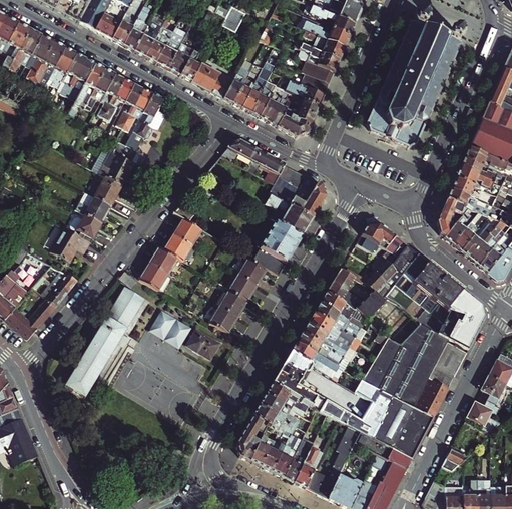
[(41,0),(79,20),(90,0),(41,0)]
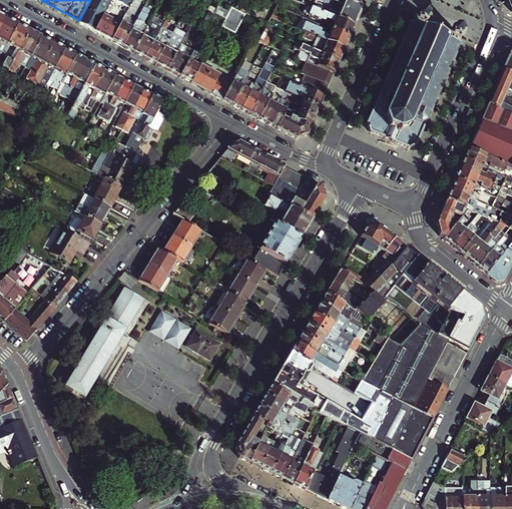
[(90,0),(79,20),(95,29),(106,10),(122,19),(132,0),(90,0)]
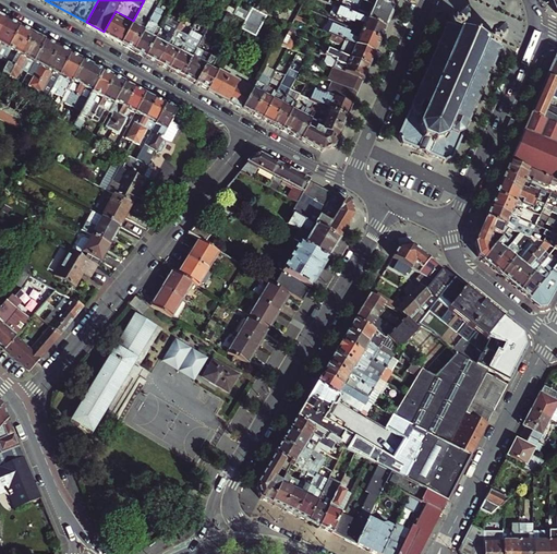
[(122,41),(134,48),(149,21),(144,19),(154,0),(144,0),(133,21),(122,41)]
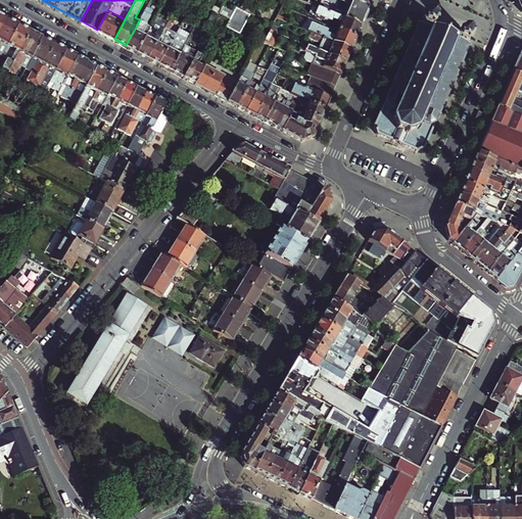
[(140,19),(126,45),(138,51),(152,24),(146,20),(157,0),(150,0),(140,19)]
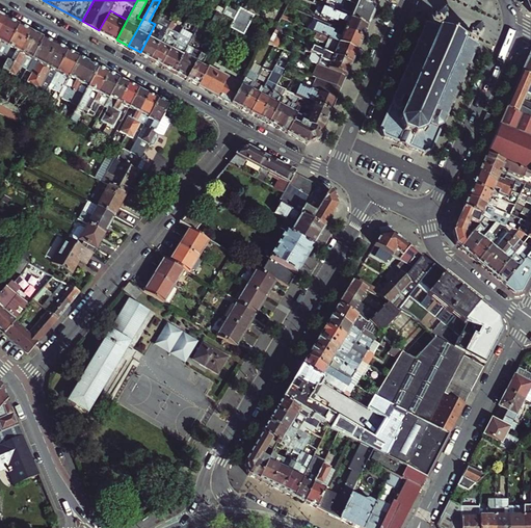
[(368,24),(377,4),(368,0),(342,0),(344,1),(340,10),(368,24)]
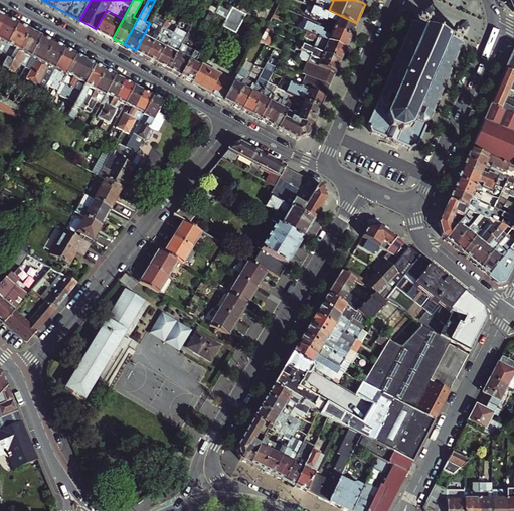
[(337,20),(334,26),(352,34),(356,23),(329,10),(310,2),(306,9),(328,18),(329,16),(337,20)]
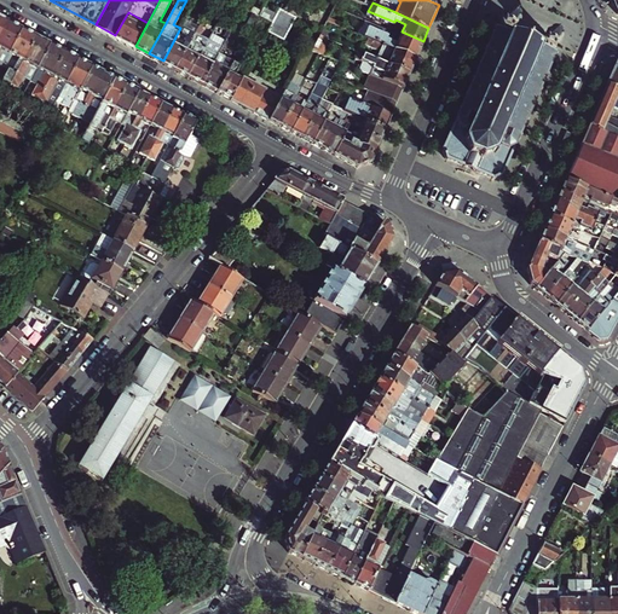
[(296,13),(282,5),(273,19),(269,28),(284,36),(296,13)]
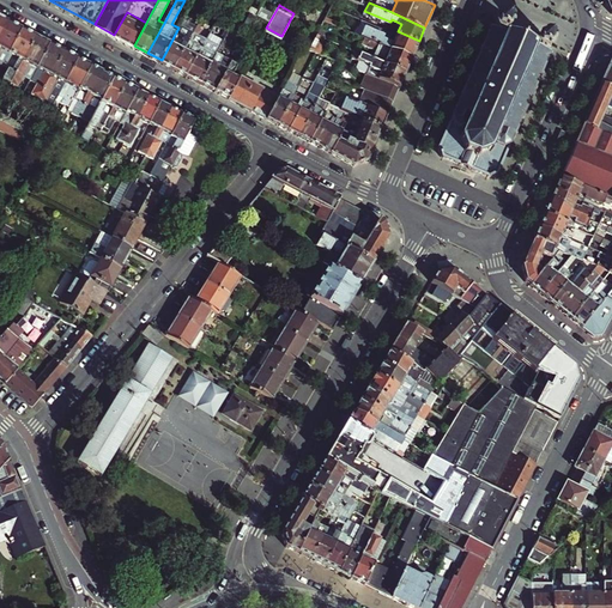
[(134,46),(146,23),(127,12),(114,35),(134,46)]
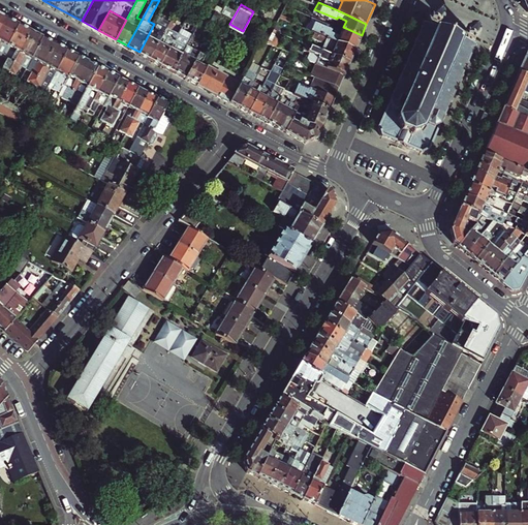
[(473,44),(475,45),(475,43),(469,41),(474,39),(476,34),(474,30),(469,29),(465,30),(464,33),(438,22),(439,19),(438,14),(434,13),(430,14),(428,19),(429,24),(423,21),(422,22),(424,23),(420,33),(417,32),(416,34),(418,34),(414,44),(412,43),(411,45),(413,47),(409,56),(407,55),(407,57),(408,58),(404,67),(402,67),(402,69),(403,69),(399,80),(397,79),(397,81),(398,81),(394,91),(393,90),(392,92),(393,93),(379,125),(381,132),(422,150),(429,147),(443,115),(444,115),(445,113),(444,113),(448,103),(449,103),(451,102),(449,101),(454,91),(455,92),(456,90),(454,90),(459,80),(460,80),(461,79),(459,78),(463,68),(465,69),(465,67),(464,67),(468,57),(470,57),(471,56),(469,55),(473,44)]
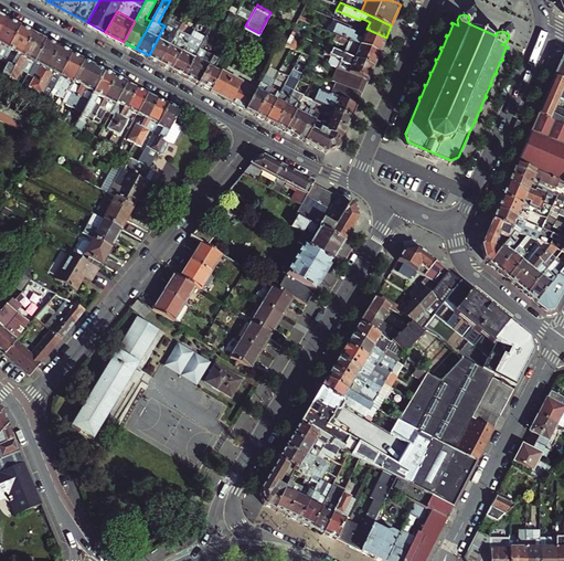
[(7,17),(0,29),(0,46),(2,43),(8,46),(20,23),(7,17)]
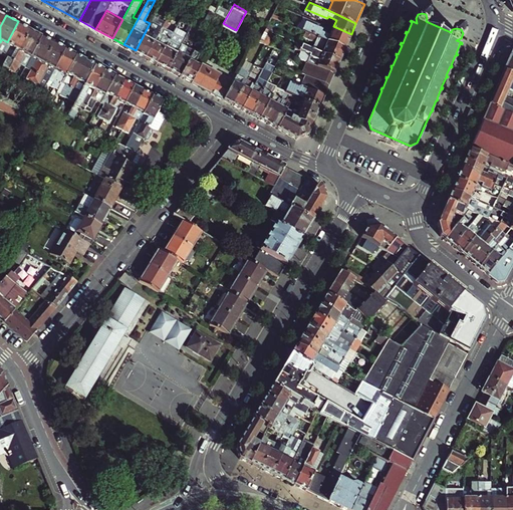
[(297,24),(305,28),(345,46),(351,34),(333,26),(330,33),(322,29),(323,27),(301,17),(297,24)]
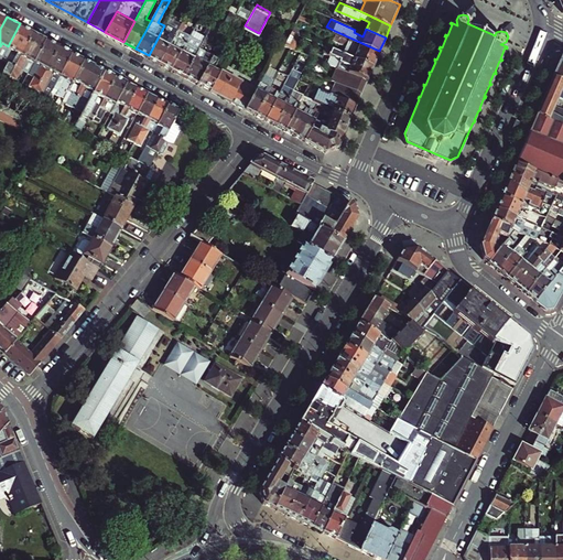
[(166,20),(164,25),(149,55),(161,62),(180,27),(166,20)]
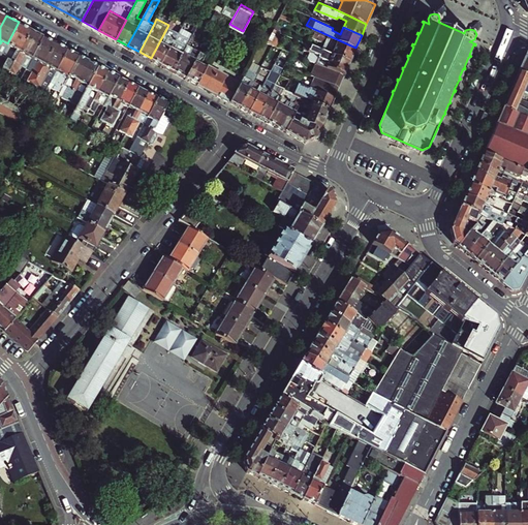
[(7,43),(0,57),(0,63),(4,65),(8,57),(14,60),(31,29),(19,22),(7,43)]
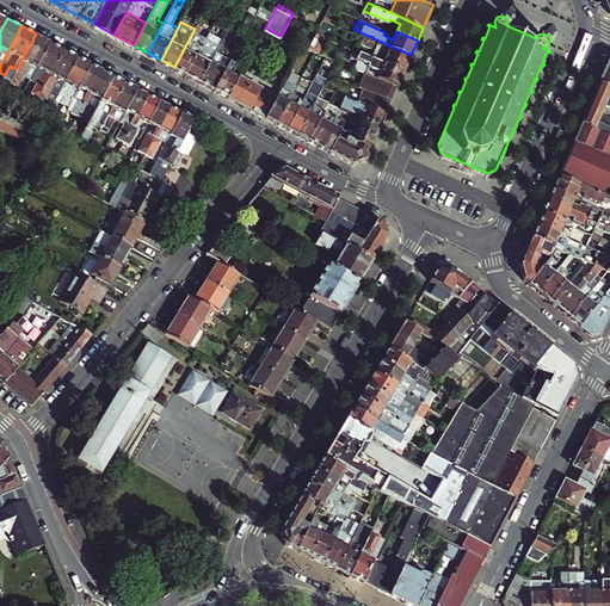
[(195,29),(174,67),(188,73),(209,33),(211,29),(207,26),(203,33),(197,30),(198,28),(196,26),(195,29)]
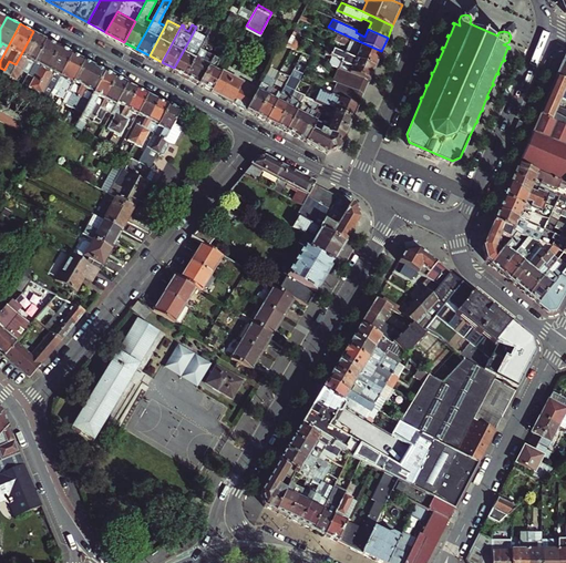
[(23,80),(45,38),(33,31),(16,64),(21,68),(17,77),(23,80)]
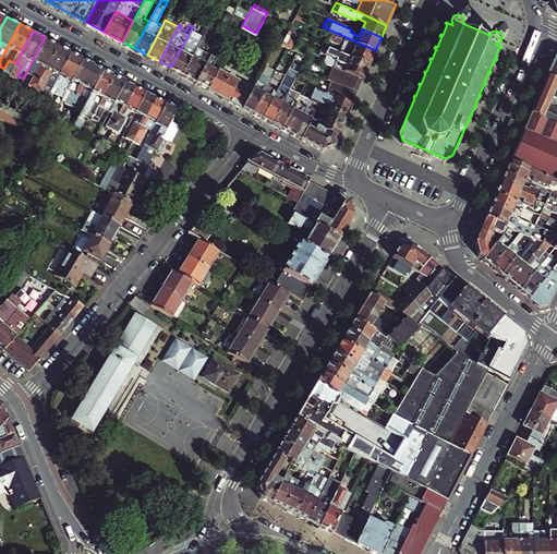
[(194,33),(191,31),(171,67),(183,73),(198,45),(204,34),(202,33),(198,38),(193,35),(194,33)]
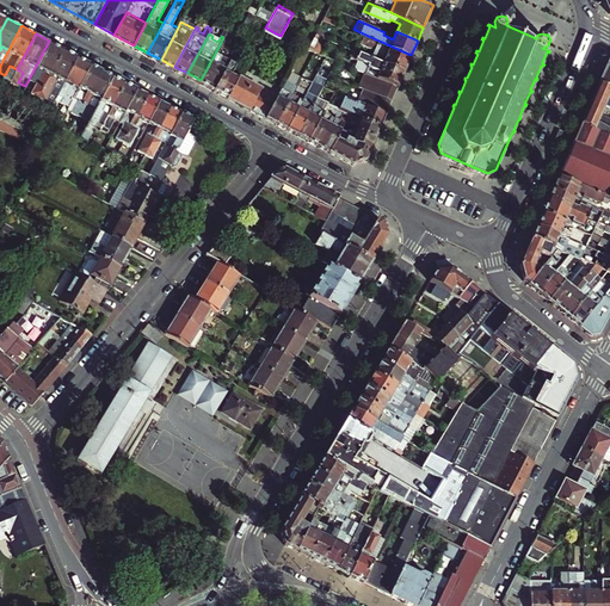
[(382,60),(405,69),(411,55),(363,33),(361,39),(375,47),(374,50),(384,55),(382,60)]
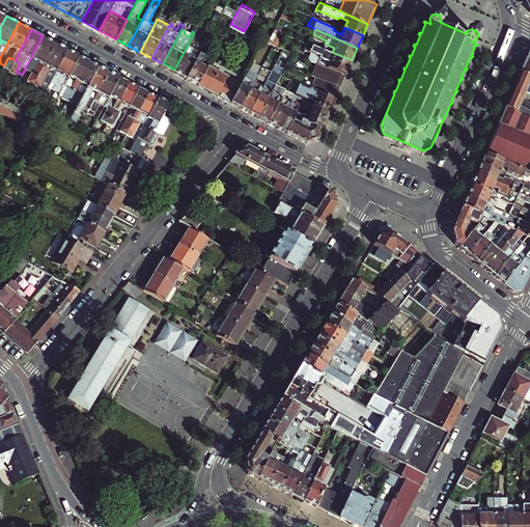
[(38,73),(55,42),(43,35),(22,75),(28,78),(32,70),(38,73)]
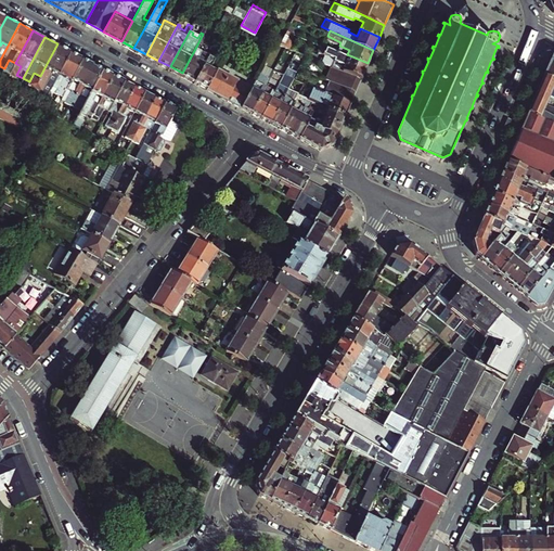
[(71,50),(58,43),(40,76),(29,98),(36,101),(47,79),(53,84),(54,81),(71,50)]
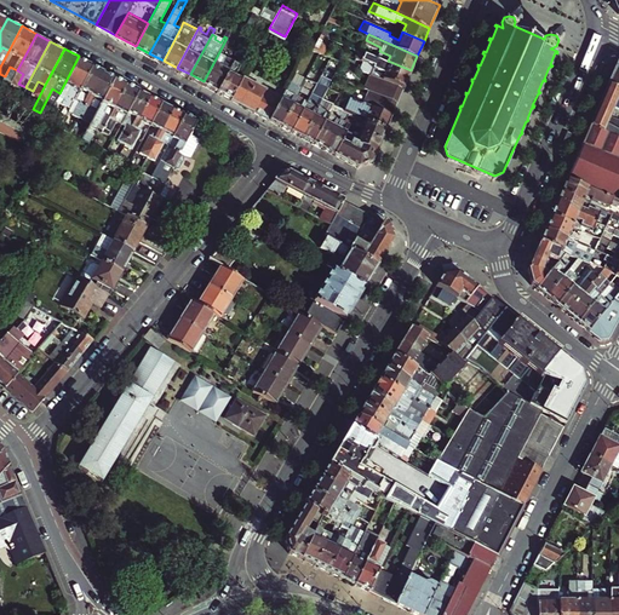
[(218,90),(235,59),(235,58),(221,50),(204,81),(218,90)]
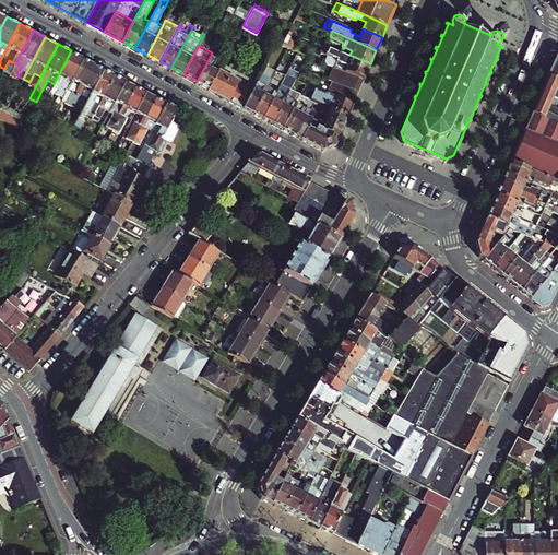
[(365,77),(370,63),(349,55),(330,46),(323,59),(334,65),(365,77)]
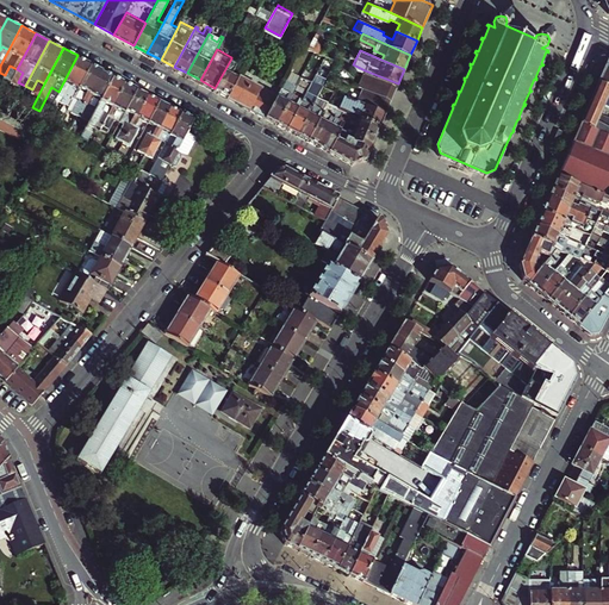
[(74,95),(91,62),(78,55),(60,89),(66,92),(61,99),(69,104),(74,95)]
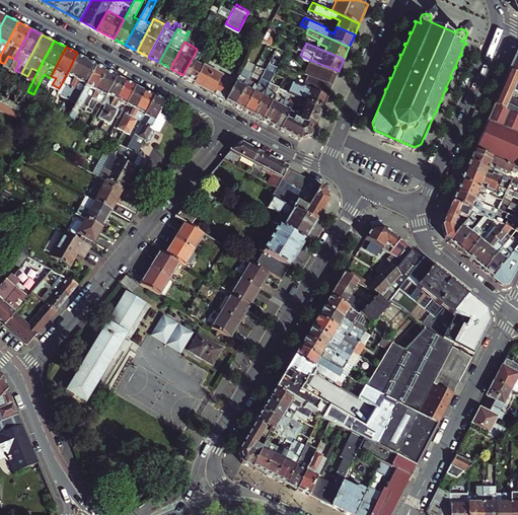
[(195,81),(203,65),(198,62),(203,53),(197,50),(182,75),(195,81)]
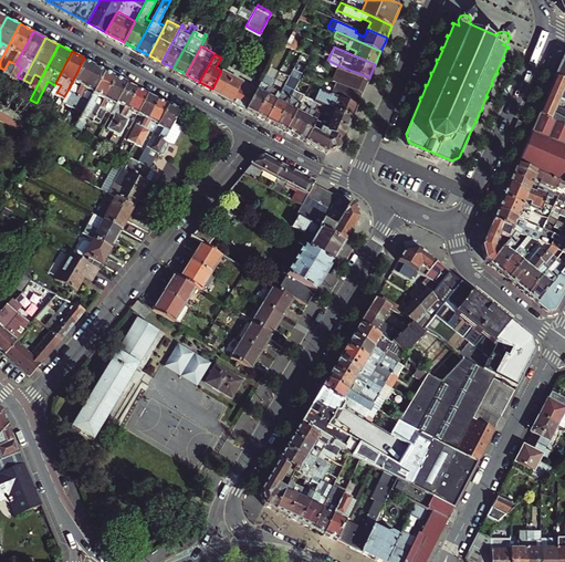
[(564,55),(550,90),(561,94),(564,95),(564,91),(563,90),(564,86),(564,55)]
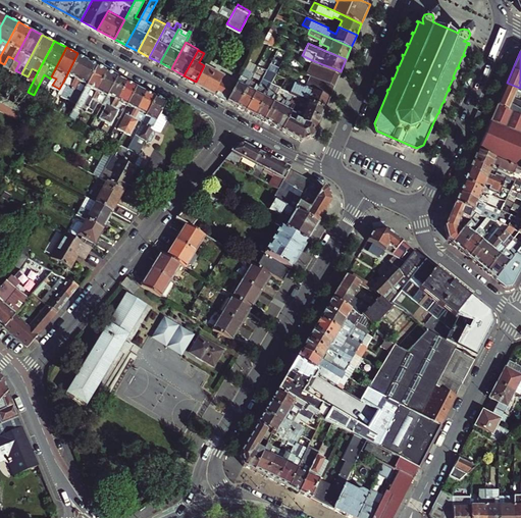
[(258,63),(262,55),(255,52),(252,60),(258,63)]
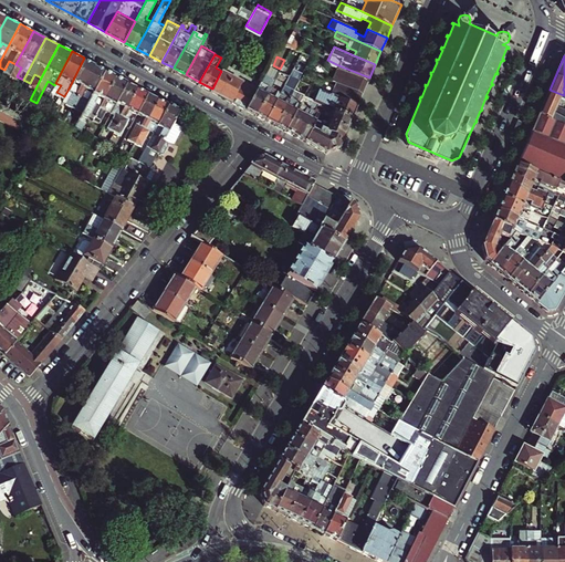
[(66,102),(73,105),(95,63),(84,58),(69,89),(72,91),(66,102)]
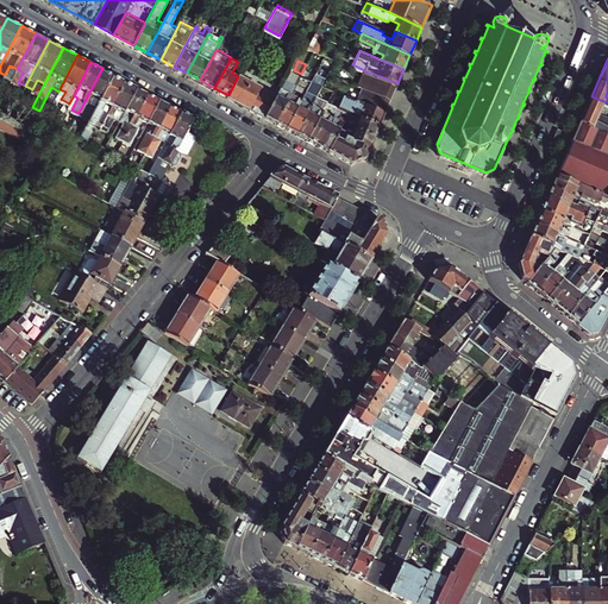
[(313,68),(306,64),(301,74),(309,77),(313,68)]
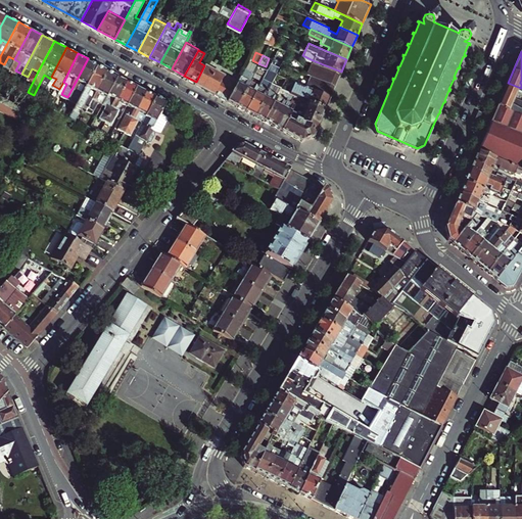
[(88,58),(67,97),(74,100),(79,90),(82,92),(85,87),(97,63),(88,58)]
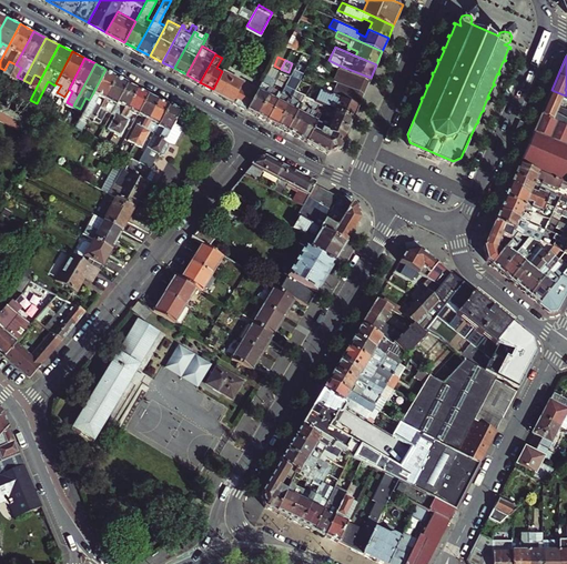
[(344,82),(365,91),(371,78),(340,66),(335,78),(344,82)]
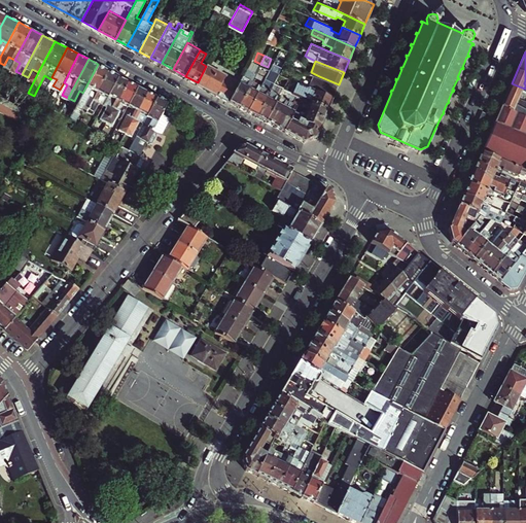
[(90,105),(108,69),(98,64),(85,88),(82,93),(70,116),(76,119),(85,103),(90,105)]
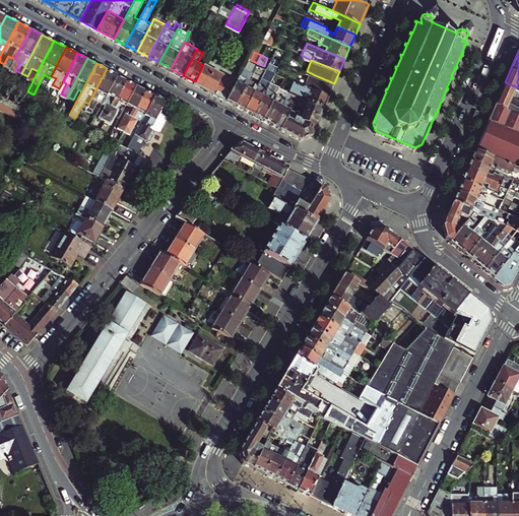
[(228,99),(237,80),(204,63),(203,65),(195,81),(228,99)]
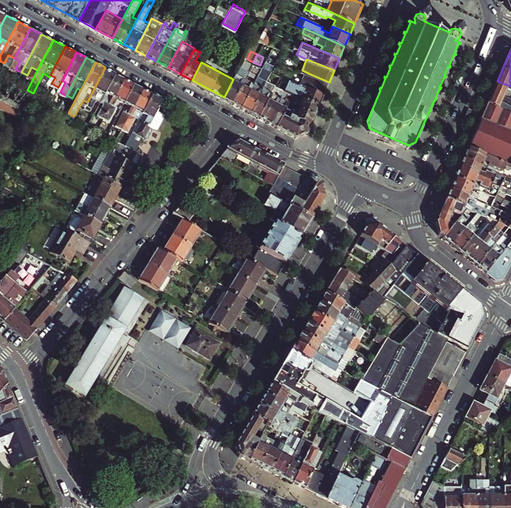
[(258,75),(242,106),(251,111),(267,79),(271,70),(262,66),(258,75)]
